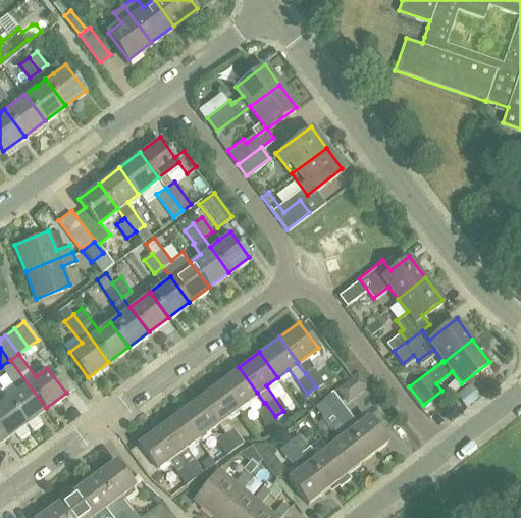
[(46,408),(10,360),(9,361),(1,366),(18,390),(7,398),(25,423),(28,422),(31,427),(40,420),(37,415),(46,408)]
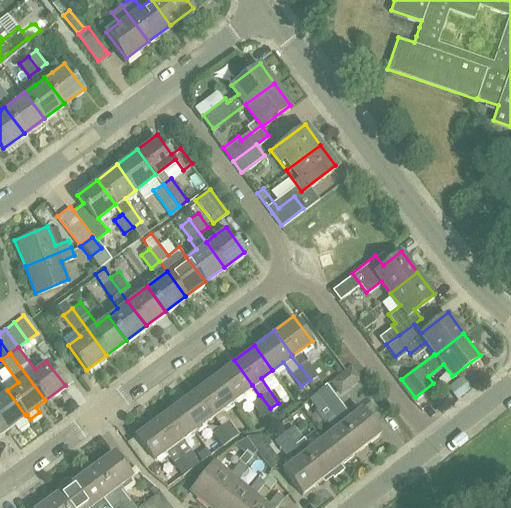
[(234,360),(214,375),(233,400),(252,385),(234,360)]
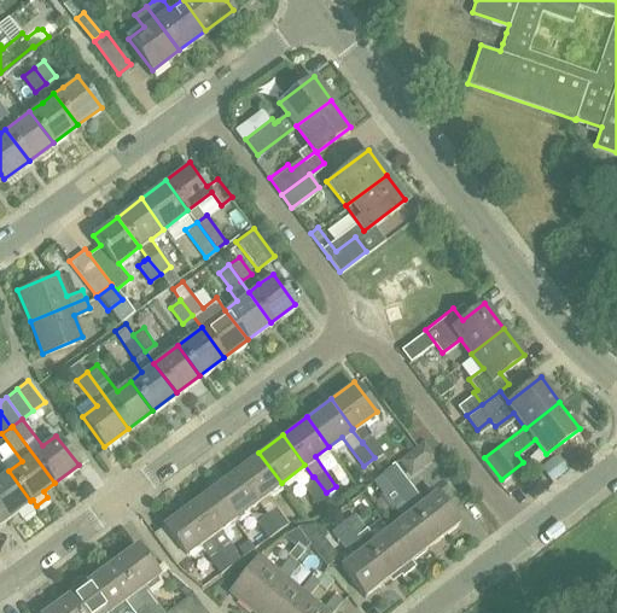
[(362,442),(374,457),(384,450),(372,435),(362,442)]
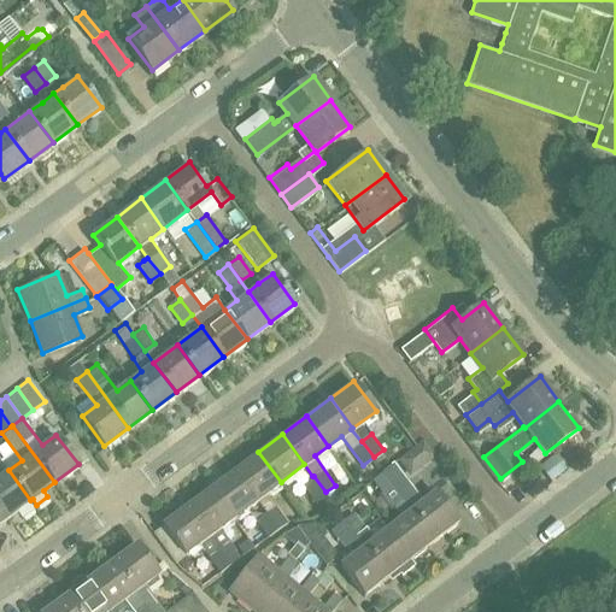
[(281,482),(258,452),(234,470),(257,500),(281,482)]
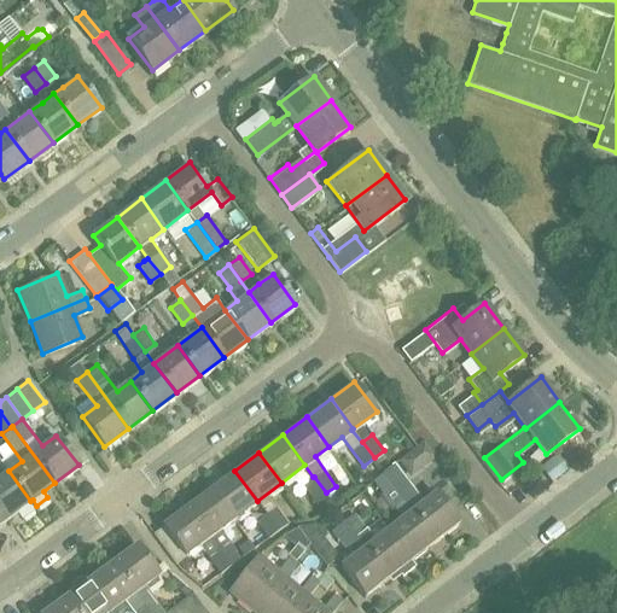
[(30,501),(9,471),(0,477),(0,509),(6,519),(17,511),(22,517),(33,508),(29,502),(30,501)]
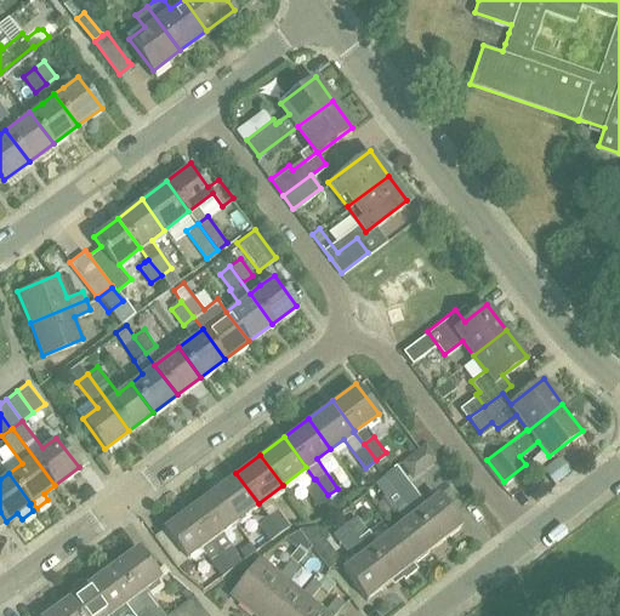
[(259,503),(235,473),(211,491),(234,520),(259,503)]
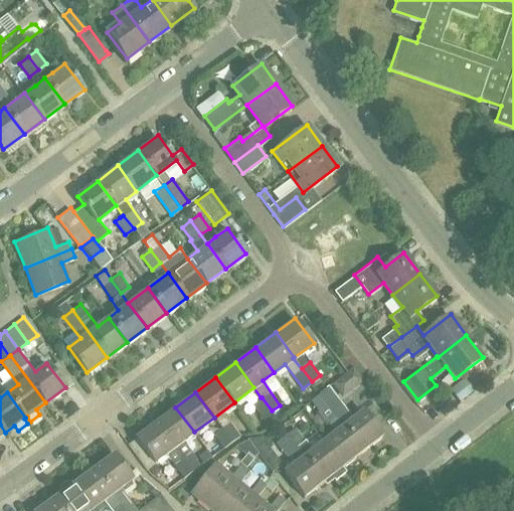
[(326,403),(362,450),(382,434),(362,408),(351,417),(335,396),(326,403)]
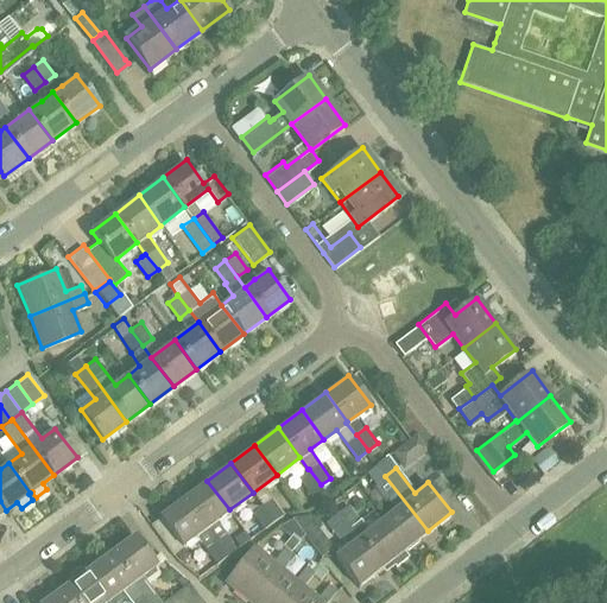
[(309,469),(308,469),(298,476),(317,503),(327,495),(320,486),(321,484),(309,469)]
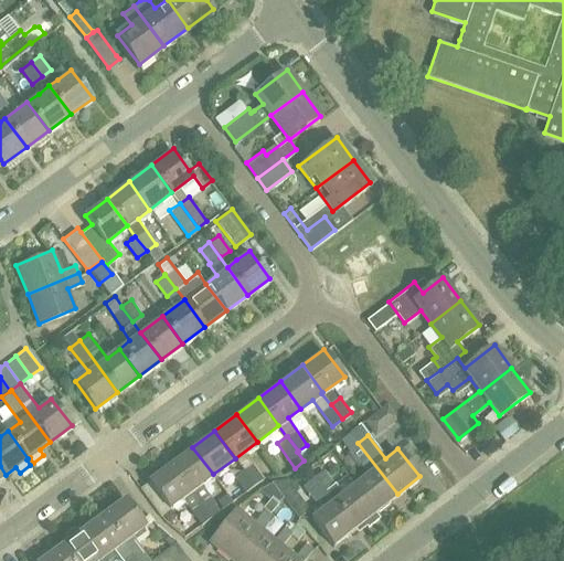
[(397,494),(358,443),(349,450),(366,474),(354,483),(376,510),(397,494)]
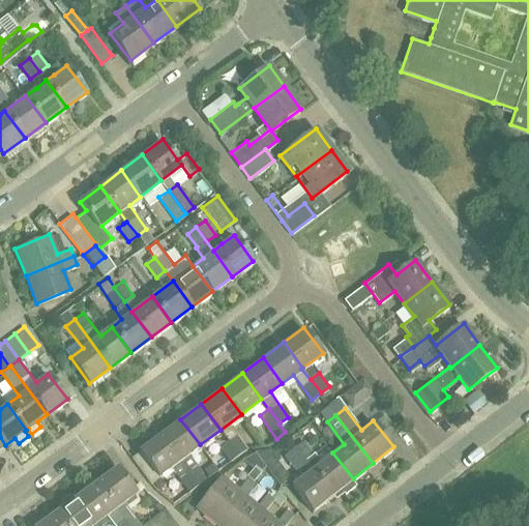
[(180,419),(159,434),(197,484),(206,477),(188,454),(200,444),(180,419)]
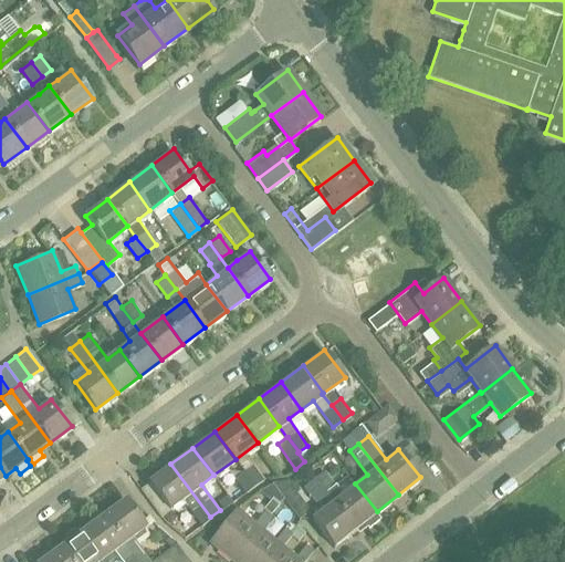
[(243,469),(254,485),(263,477),(252,462),(243,469)]
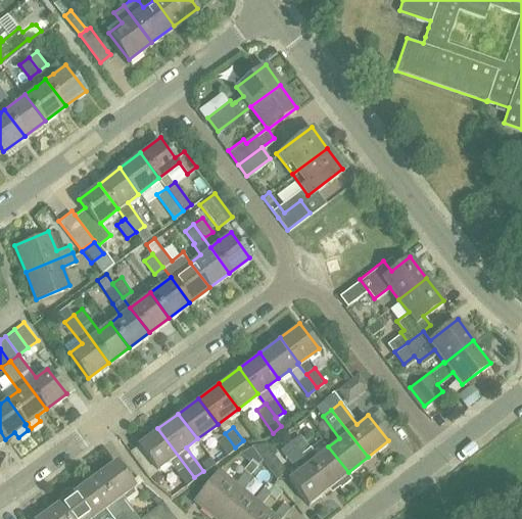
[(194,477),(157,428),(138,443),(144,452),(136,459),(148,475),(168,461),(186,484),(194,477)]
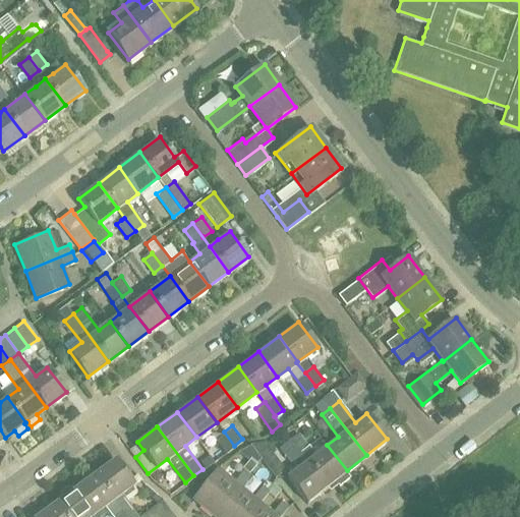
[(234,446),(224,432),(215,439),(225,452),(234,446)]
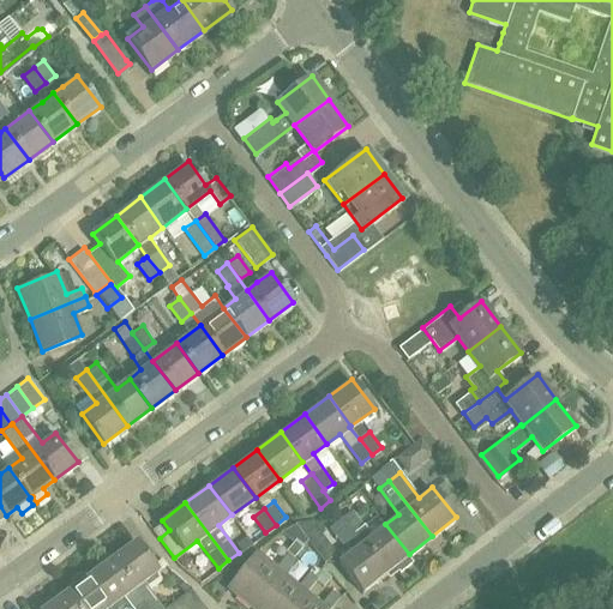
[(409,554),(385,524),(373,534),(352,508),(342,516),(386,572),(409,554)]
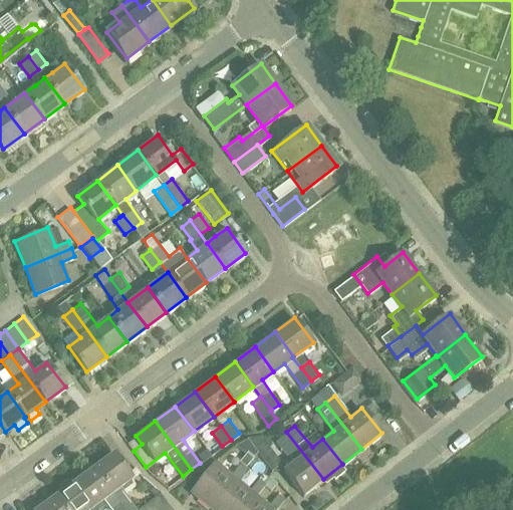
[(323,479),(286,432),(277,438),(294,461),(283,469),(303,494),(323,479)]
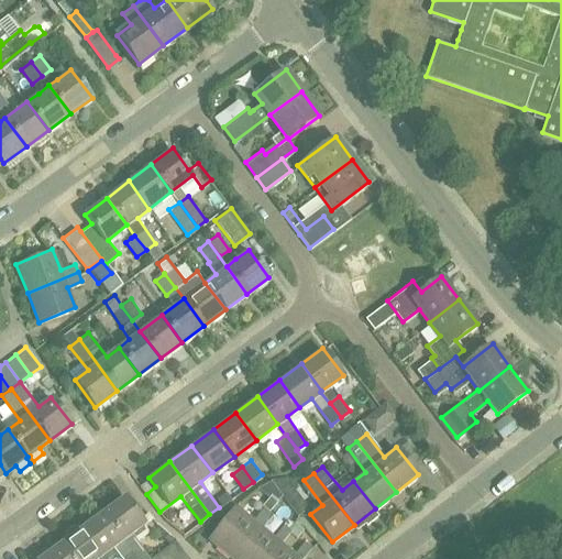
[(272,479),(282,492),(295,510),(306,502),(287,477),(272,479)]
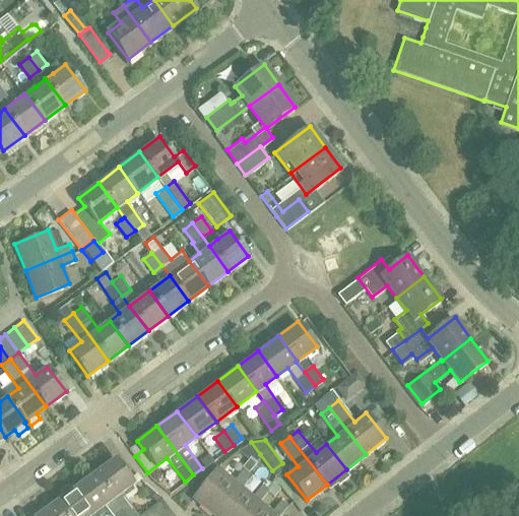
[(213,459),(208,452),(199,458),(204,465),(213,459)]
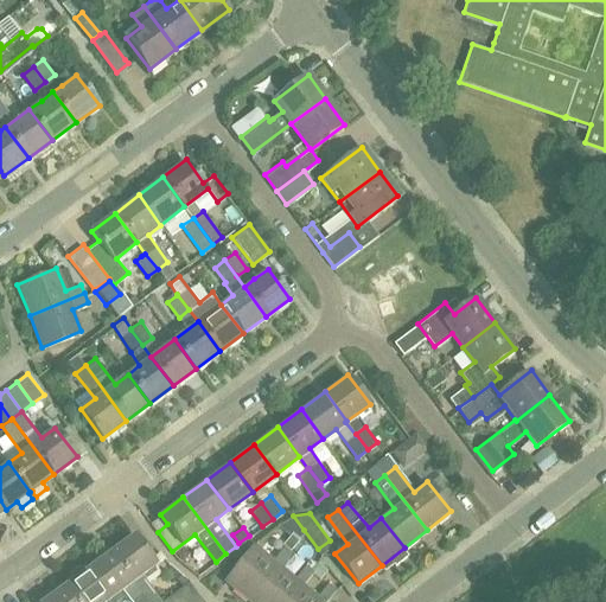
[(134,533),(110,551),(148,601),(158,601),(163,600),(141,574),(157,563),(134,533)]
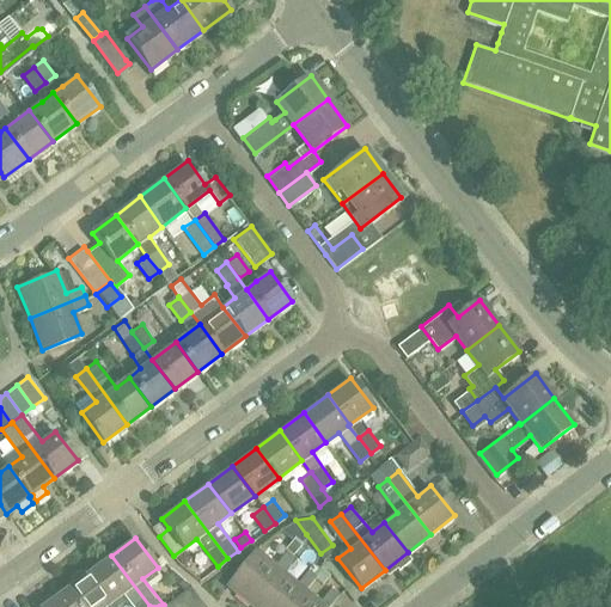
[(277,565),(282,569),(293,555),(285,547),(273,562),(255,547),(226,584),(249,602),(277,565)]
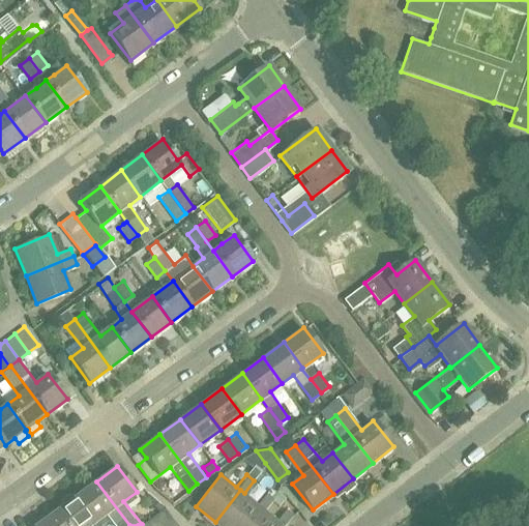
[(129,525),(96,481),(76,497),(95,523),(107,514),(116,525),(129,525)]
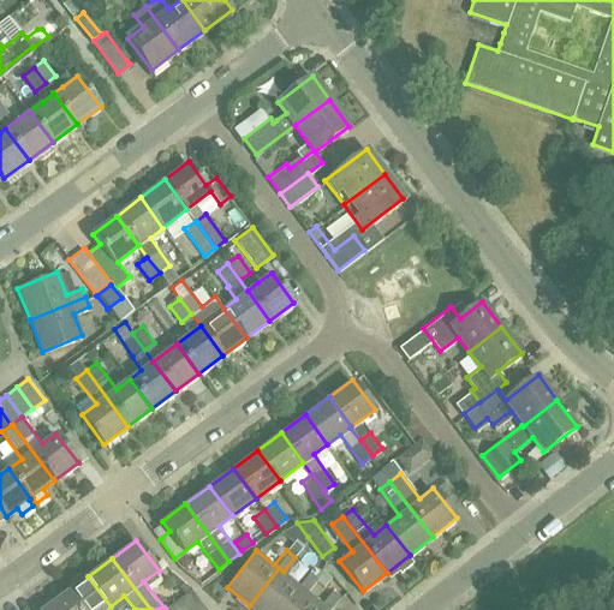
[(297,582),(284,572),(279,568),(250,605),(255,609),(284,609),(302,587),(305,591),(317,576),(308,568),(297,582)]
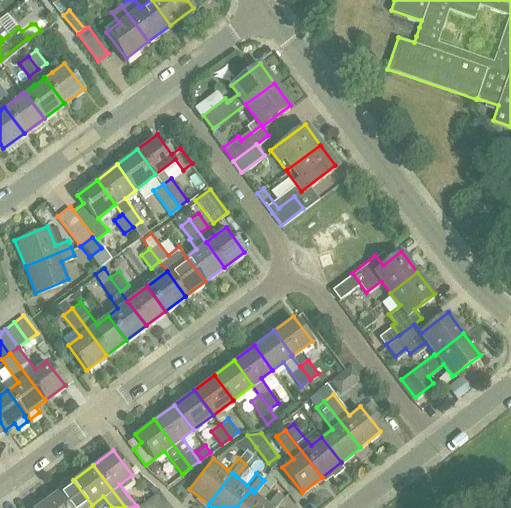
[(87,507),(92,505),(73,480),(72,481),(70,478),(67,477),(60,482),(59,486),(62,489),(54,495),(63,507),(87,507)]
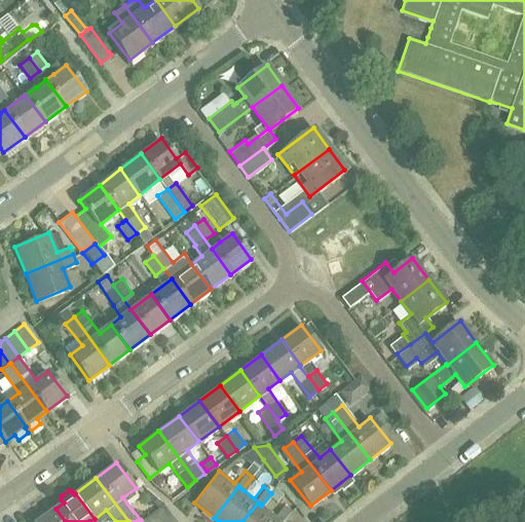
[(175,521),(177,521),(162,502),(153,510),(162,521),(175,521)]
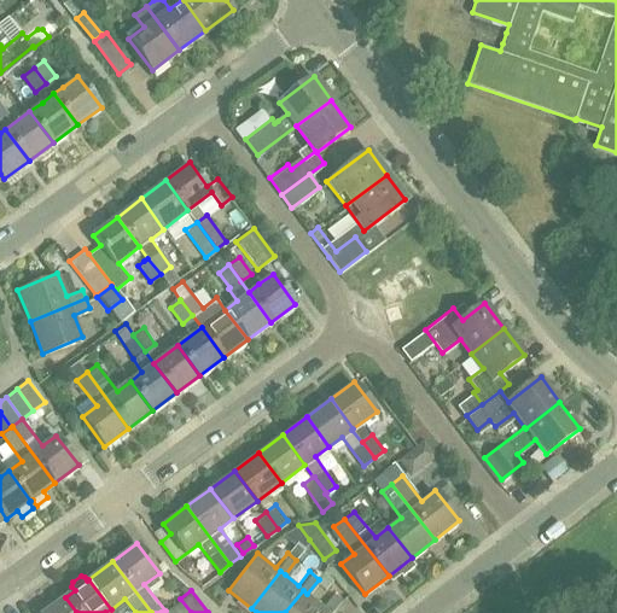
[(321,605),(307,594),(303,590),(285,612),(322,612),(326,609),(330,612),(341,597),(332,591),(321,605)]
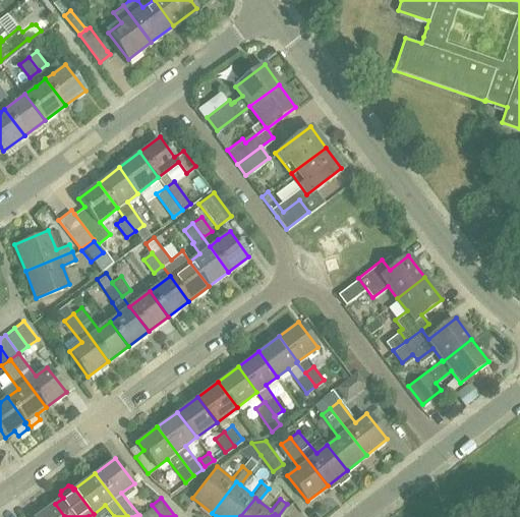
[(64,516),(55,504),(46,510),(44,507),(40,507),(34,512),(33,516),(34,516),(64,516)]
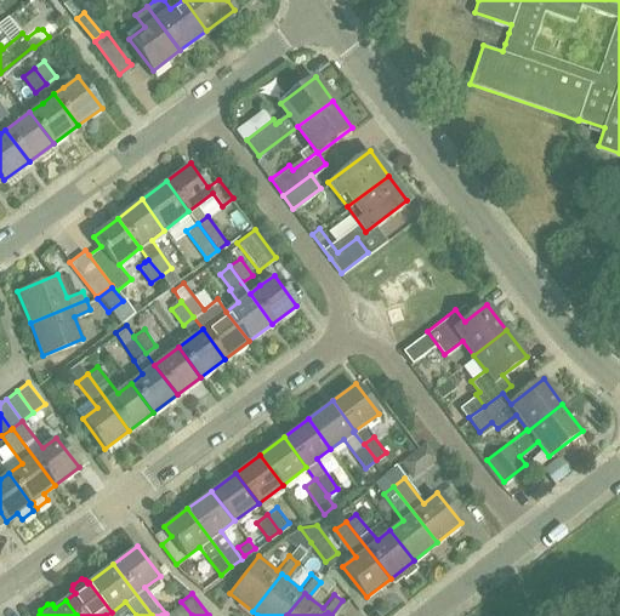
[(192,615),(181,602),(170,610),(174,615),(192,615)]
